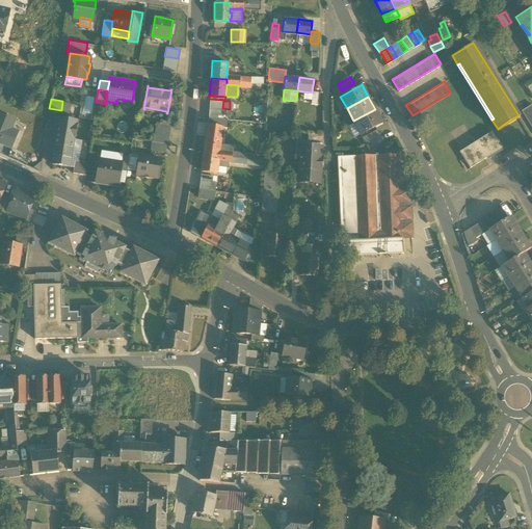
[(209,107),(222,108),(223,100),(209,99),(209,107)]
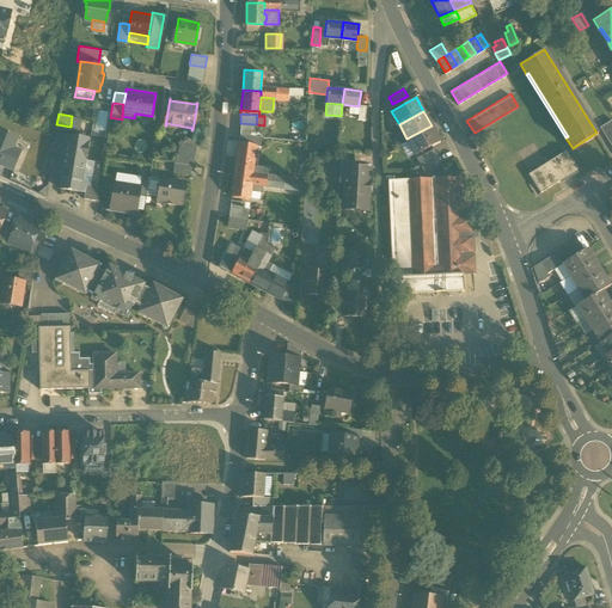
[(599,126),(611,146),(611,118),(599,126)]
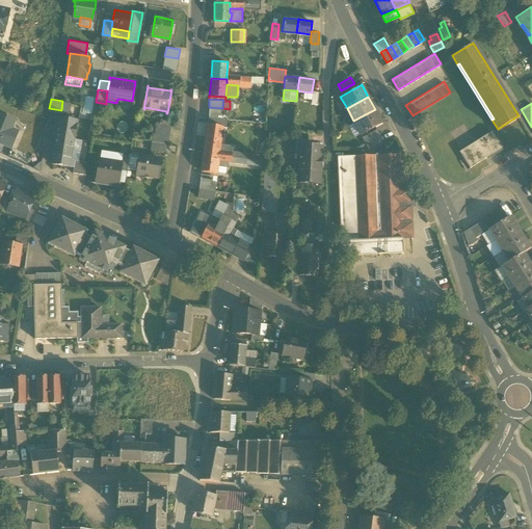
[(222,108),(209,107),(209,115),(222,116),(222,108)]
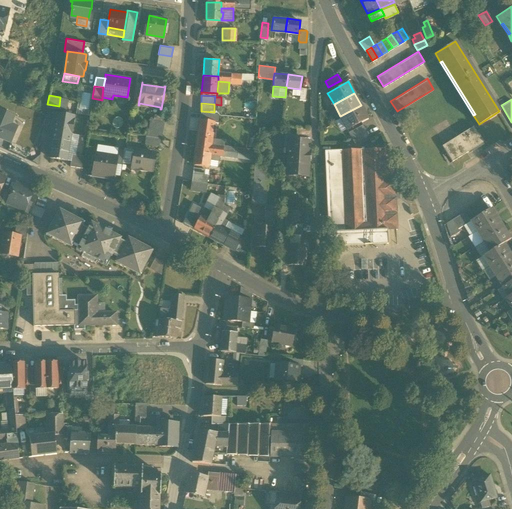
[(361,105),(340,116),(346,128),(367,117),(361,105)]
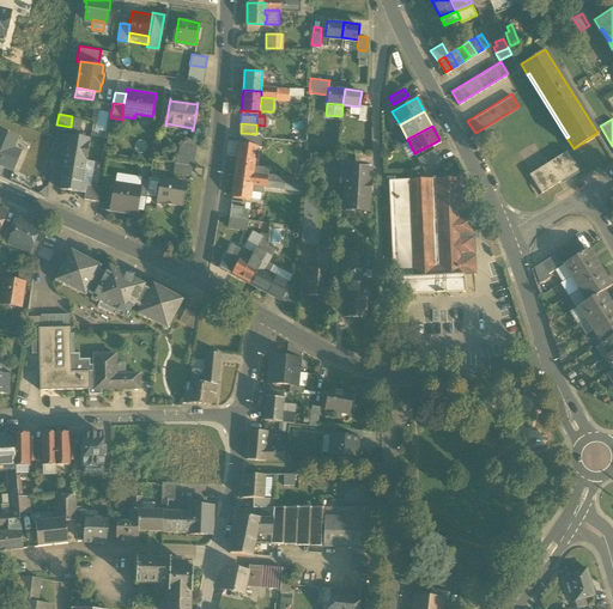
[(0,162),(12,168),(20,150),(12,146),(16,136),(0,129),(0,162)]
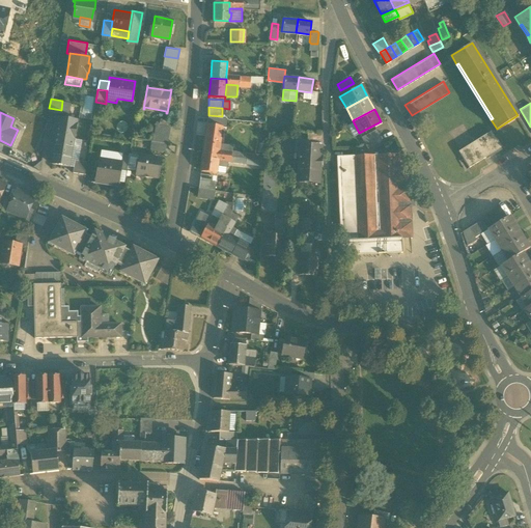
[(208,115),(206,123),(220,124),(220,126),(226,126),(226,117),(222,116),(208,115)]
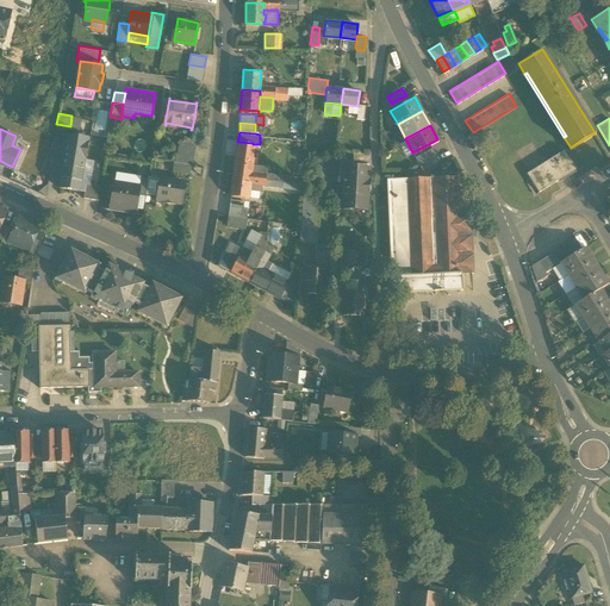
[(63,133),(60,155),(83,158),(85,157),(87,137),(63,133)]
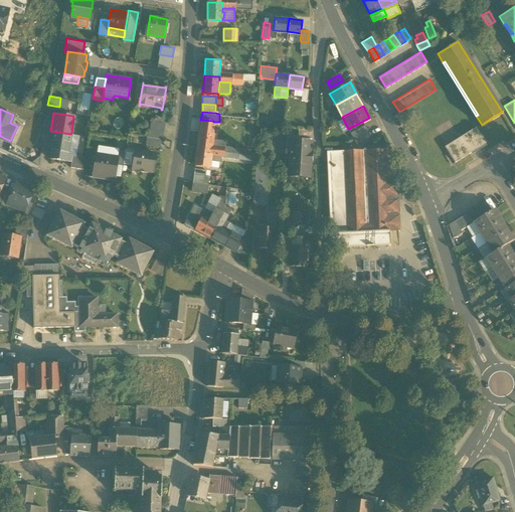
[(151,118),(149,130),(162,132),(164,120),(151,118)]
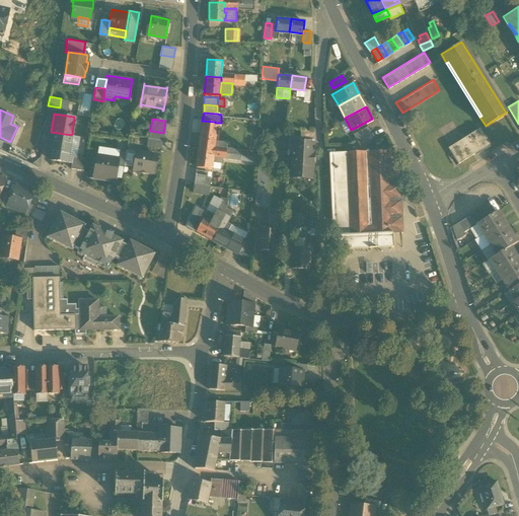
[(214,130),(215,123),(215,122),(202,121),(201,128),(214,130)]
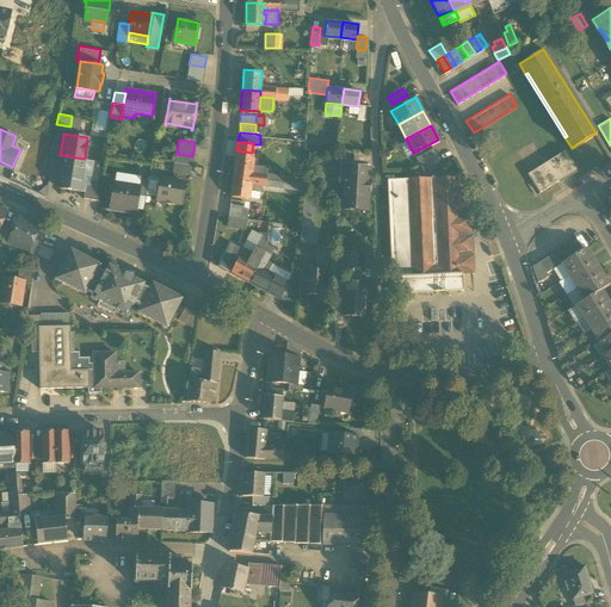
[(415,156),(419,162),(436,154),(432,147),(415,156)]
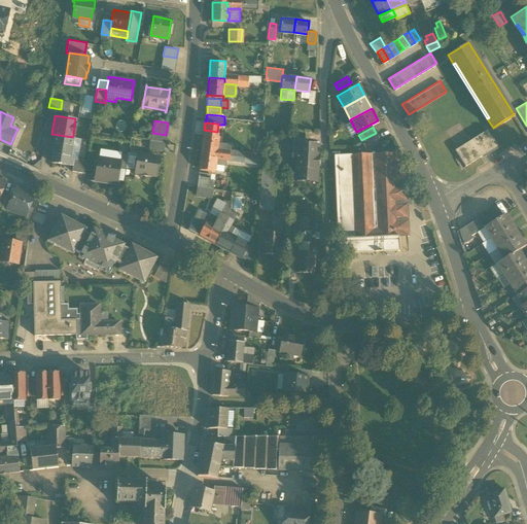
[(455,149),(465,165),(496,145),(487,129),(455,149)]
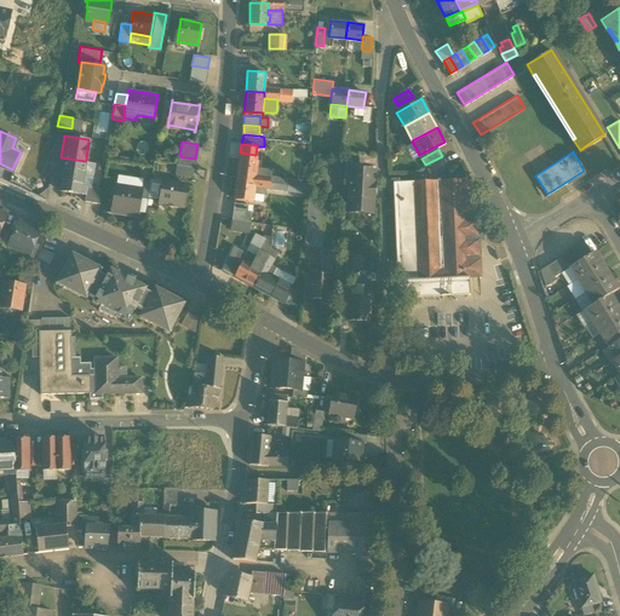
[(195,166),(195,159),(179,156),(178,155),(177,163),(193,166),(195,166)]
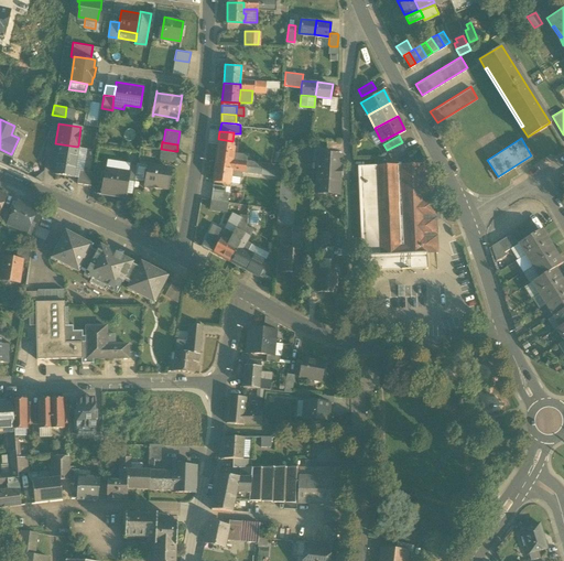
[(216,161),(231,163),(232,158),(234,152),(235,144),(232,144),(218,142),(216,161)]
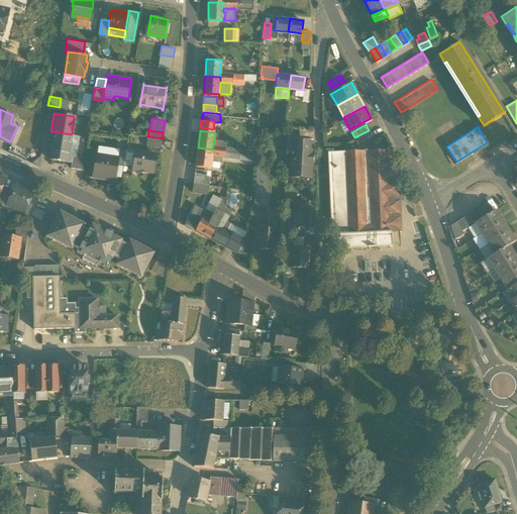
[(372,135),(369,130),(354,137),(357,143),(372,135)]
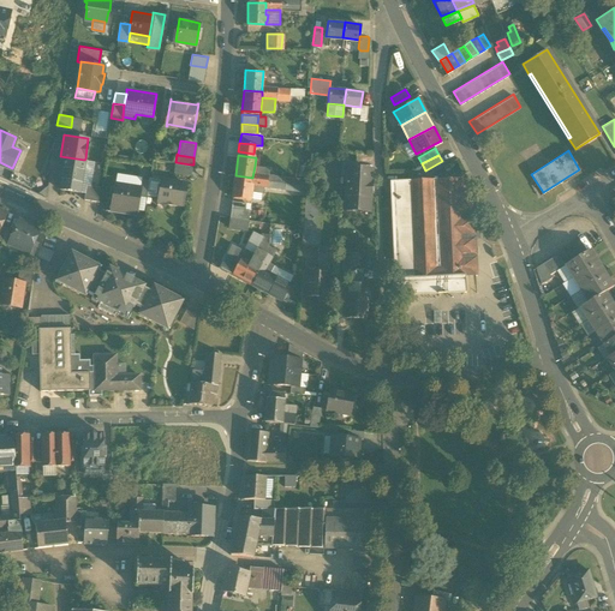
[(81,191),(84,160),(60,156),(59,166),(63,167),(60,180),(59,187),(81,191)]
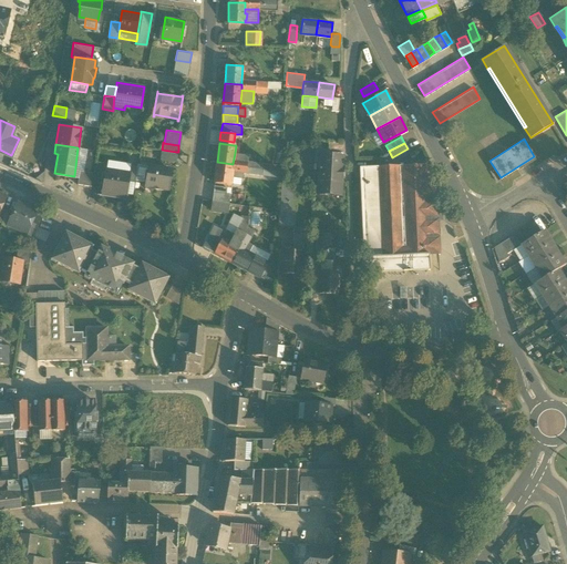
[(78,147),(74,176),(79,176),(80,170),(84,170),(88,149),(79,146),(78,147)]
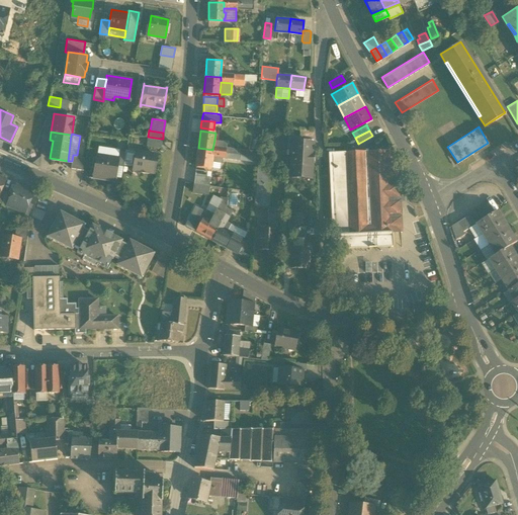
[(160,146),(161,139),(148,137),(147,144),(160,146)]
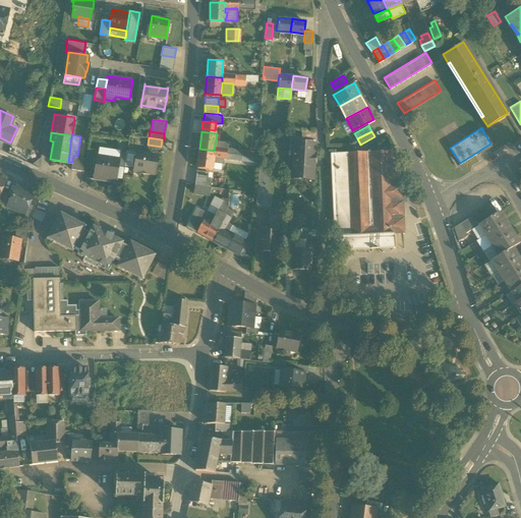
[(300,175),(311,176),(312,163),(312,154),(313,144),(295,142),(293,171),(300,171),(300,175)]
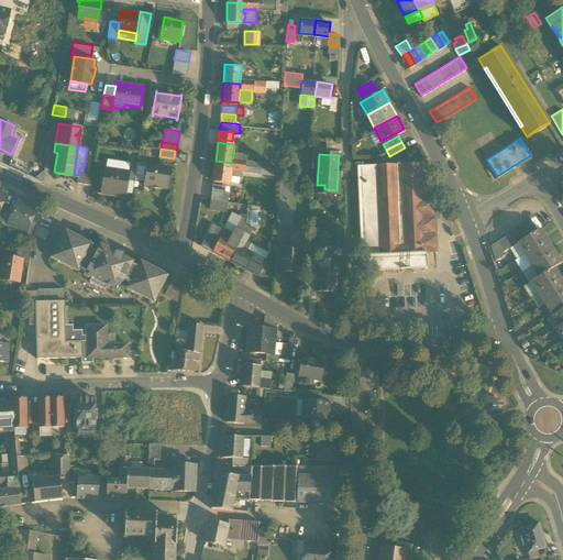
[(108,157),(106,168),(106,171),(128,174),(128,172),(130,163),(130,161),(108,157)]
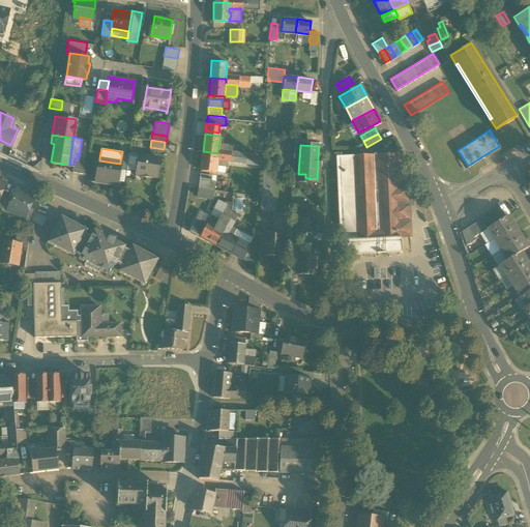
[(231,150),(231,154),(263,159),(263,154),(231,150)]
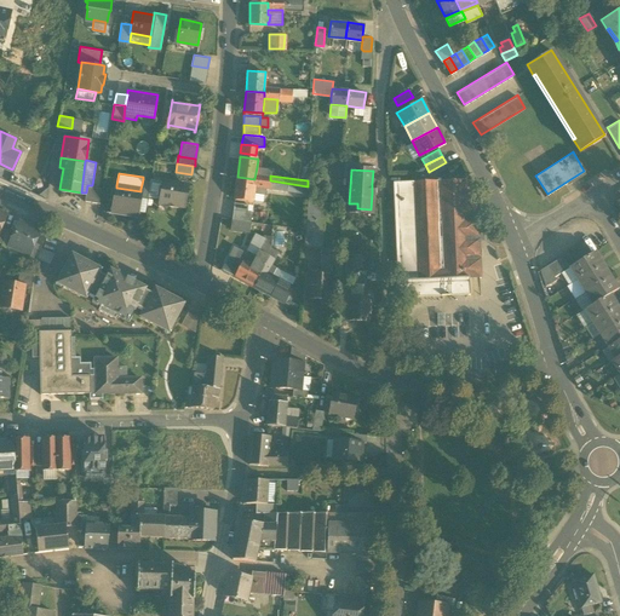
[(151,177),(151,180),(148,197),(159,200),(162,179),(151,177)]
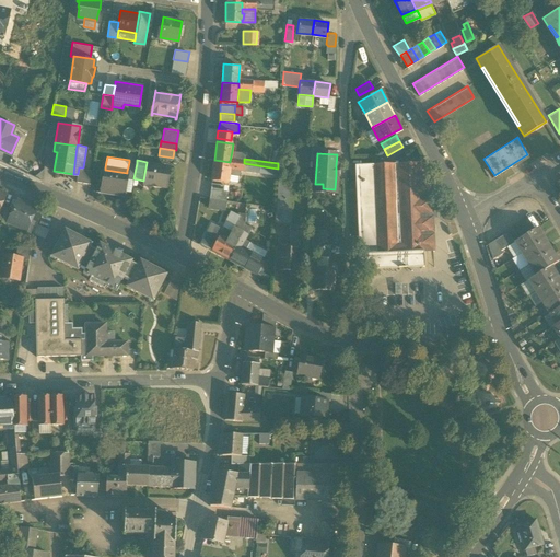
[(230,167),(230,162),(214,160),(213,160),(211,178),(228,181),(228,178),(229,178),(230,173),(238,173),(240,169),(230,167)]
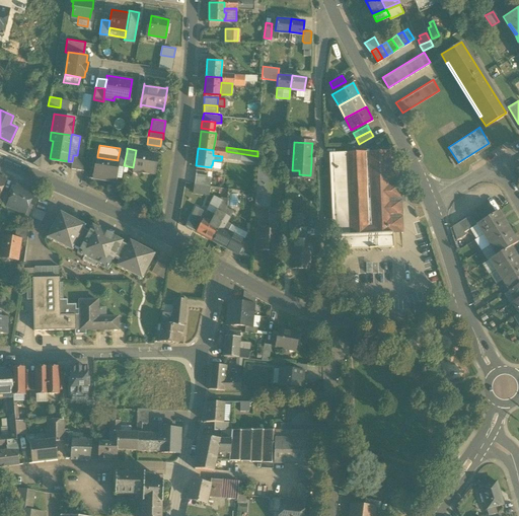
[(331,233),(332,248),(393,245),(392,231),(391,213),(389,149),(328,151),(332,233),(331,233)]
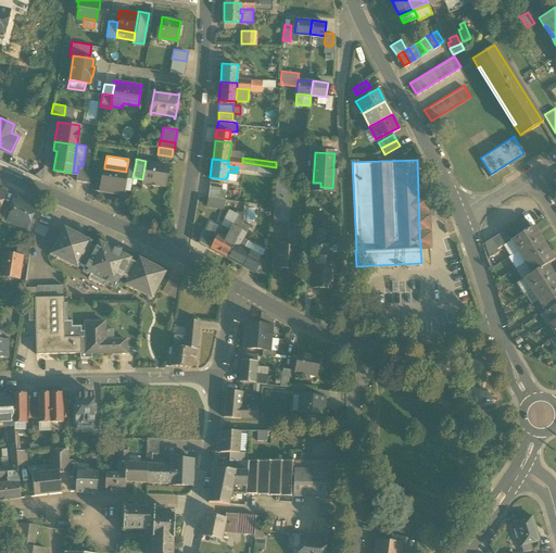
[(428,191),(428,188),(428,183),(417,160),(419,228),(429,227),(429,231),(430,231),(428,191)]
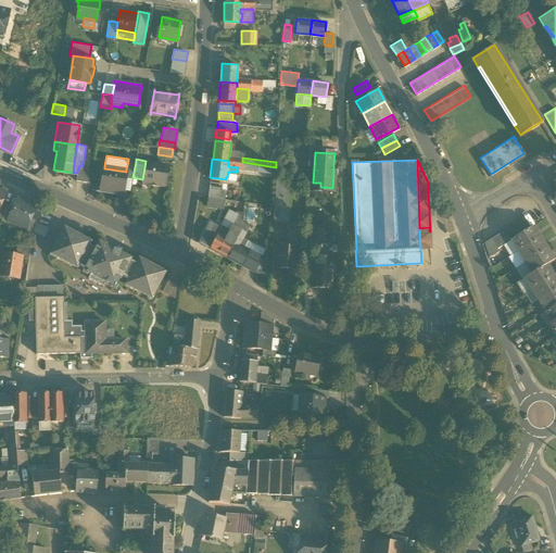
[(126,176),(133,177),(136,162),(128,161),(126,170),(127,170),(126,176)]
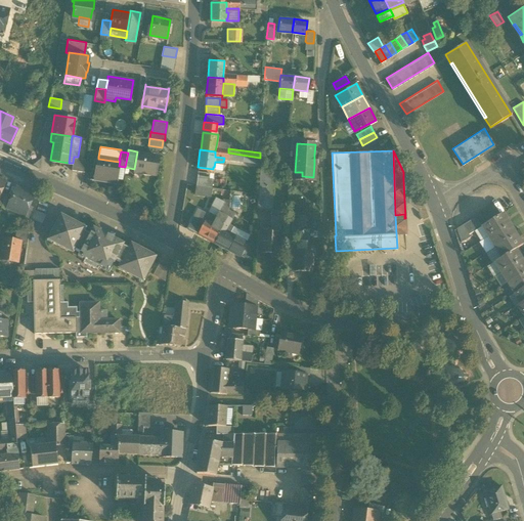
[(141,171),(156,174),(159,157),(146,155),(146,153),(137,152),(134,169),(134,170),(135,170),(136,169),(141,170),(141,171)]
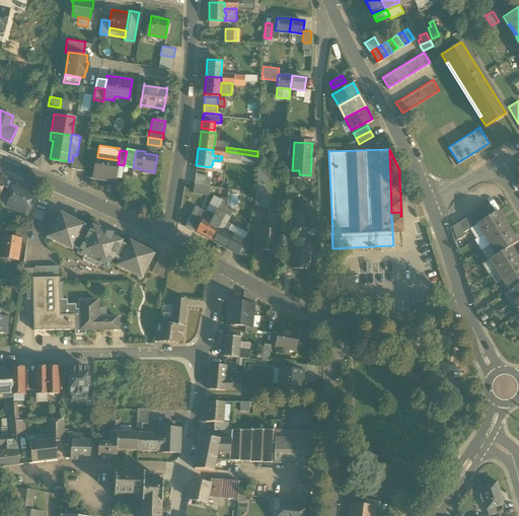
[(257,156),(226,151),(225,156),(257,160),(257,156)]
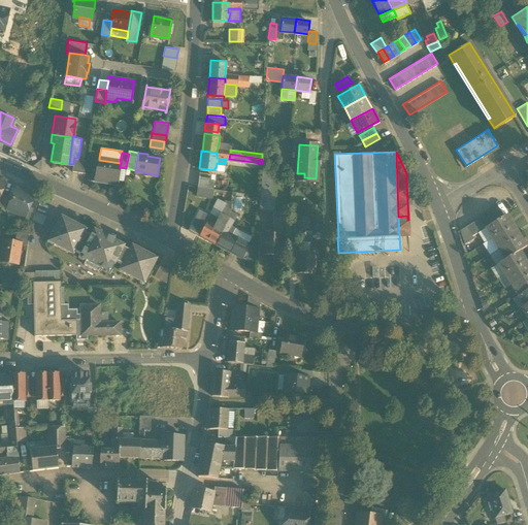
[(72,170),(84,171),(86,160),(78,158),(74,158),(73,164),(72,170)]
